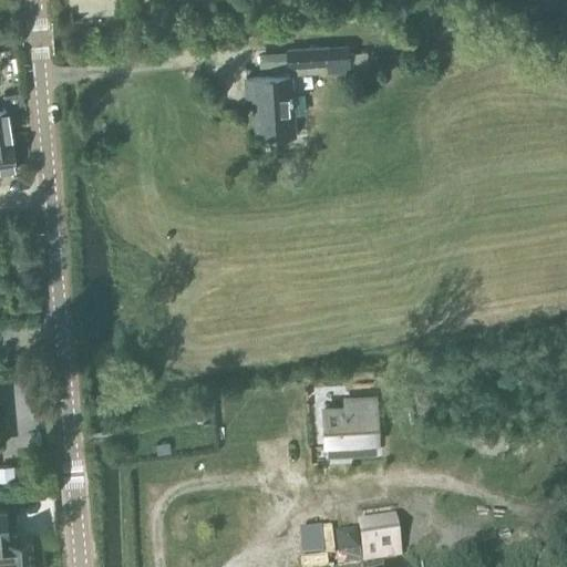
[(349,53),(349,47),(288,50),(289,66),(296,65),(296,73),(329,72),(329,73),(350,72),(350,71),(369,70),(368,52),(349,53)]
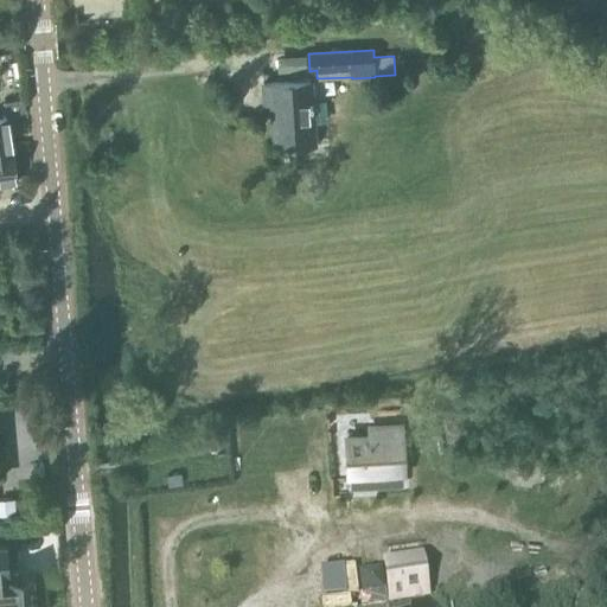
[(279,71),(307,70),(306,55),(278,56),(279,71)]
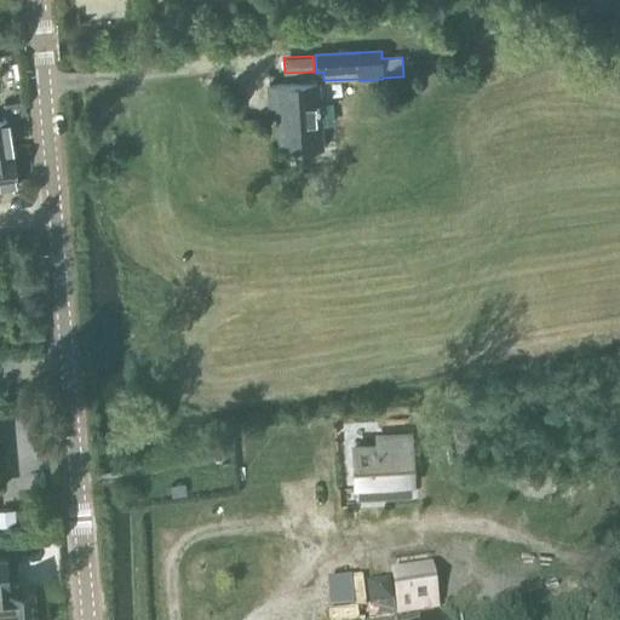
[(317,81),(270,84),(271,105),(280,105),(281,118),(279,118),(279,125),(280,148),(288,148),(288,150),(294,149),(294,147),(309,147),(320,145),(322,145),(321,122),(320,104),(320,103),(319,89),(317,81)]
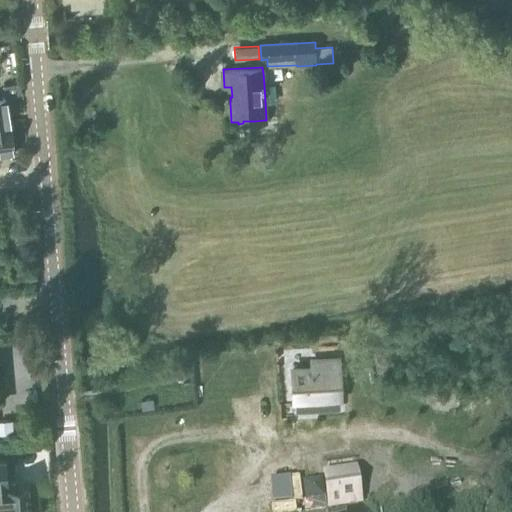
[(0,154),(17,152),(12,125),(9,101),(8,97),(23,95),(23,93),(21,83),(2,86),(4,98),(0,98),(0,154)]
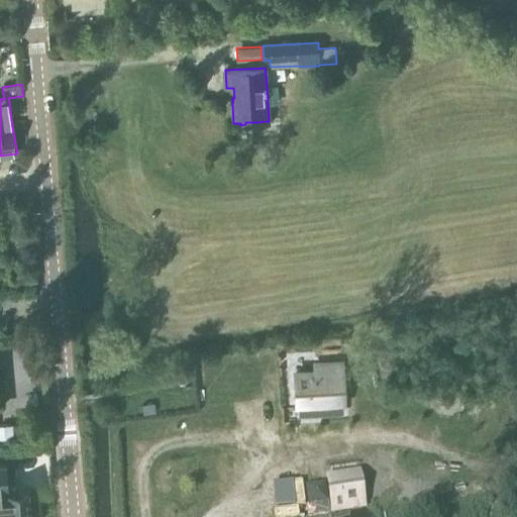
[(316,372),(296,373),(298,405),(342,402),(340,363),(315,364),(316,372)]
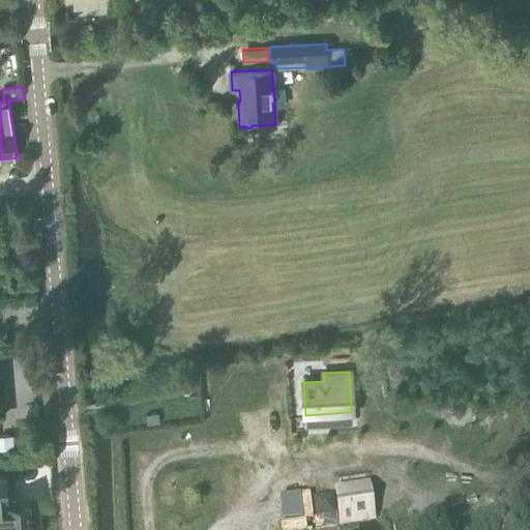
[(146,413),(147,423),(160,421),(158,412),(146,413)]
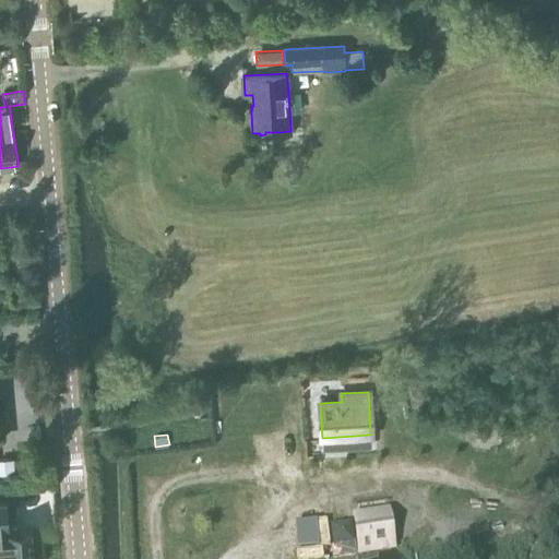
[(0,473),(14,473),(13,458),(0,459),(0,473)]
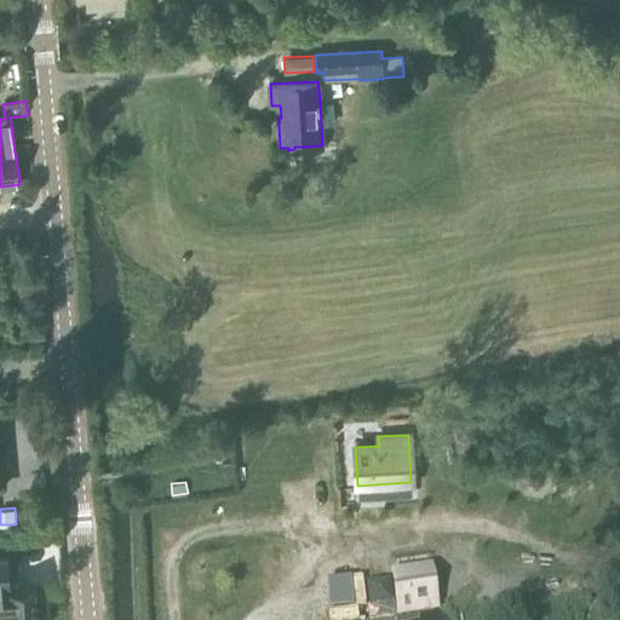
[(9,579),(7,552),(0,552),(0,612),(11,612),(11,619),(35,619),(34,586),(7,589),(6,580),(9,579)]
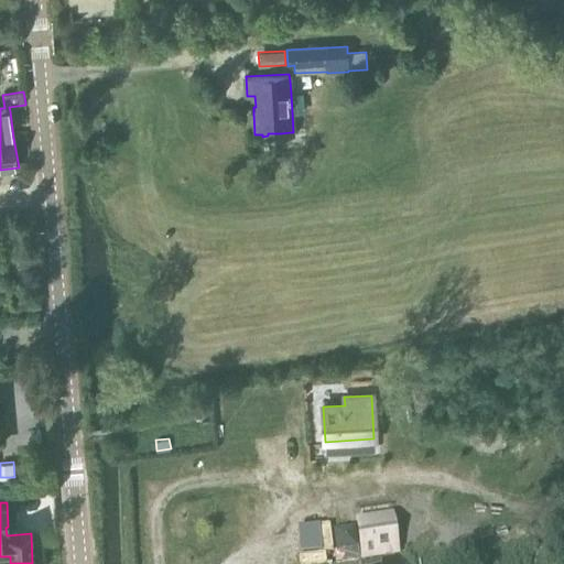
[(399,553),(393,519),(372,522),(373,527),(361,528),(366,557),(399,553)]
